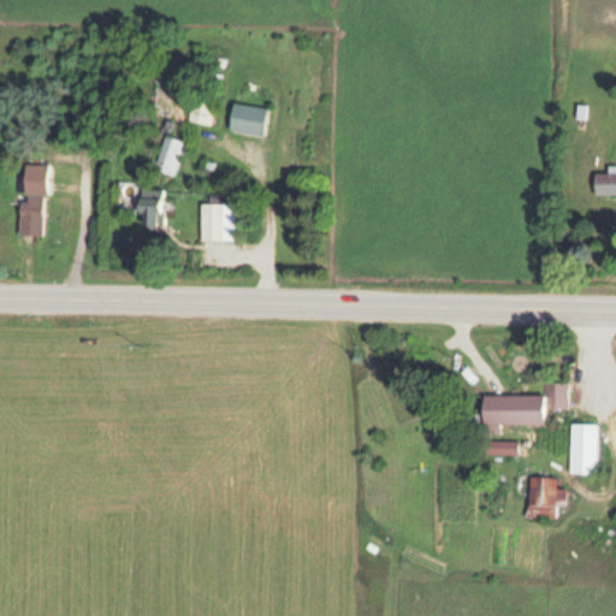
[(188,122),(211,124),(213,101),(190,99),(188,122)]
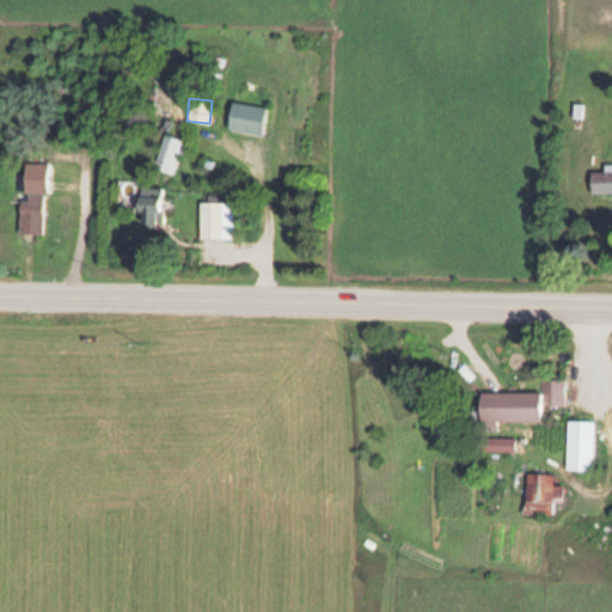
[(261,133),(264,105),(230,102),(227,129),(261,133)]
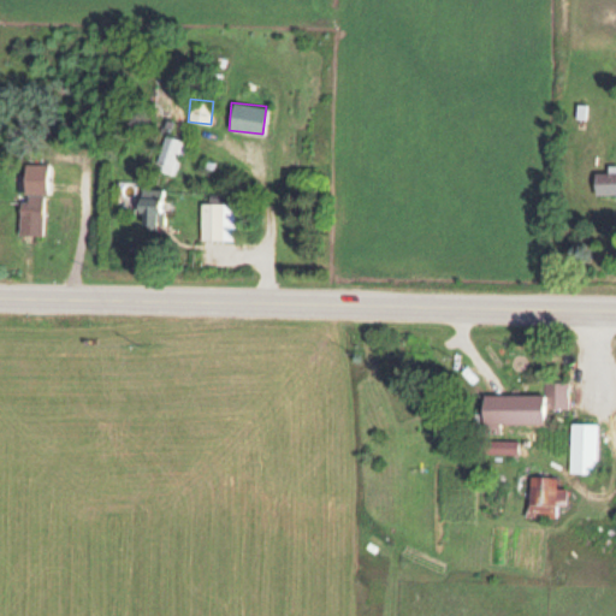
[(172,176),(185,141),(165,134),(153,169),(172,176)]
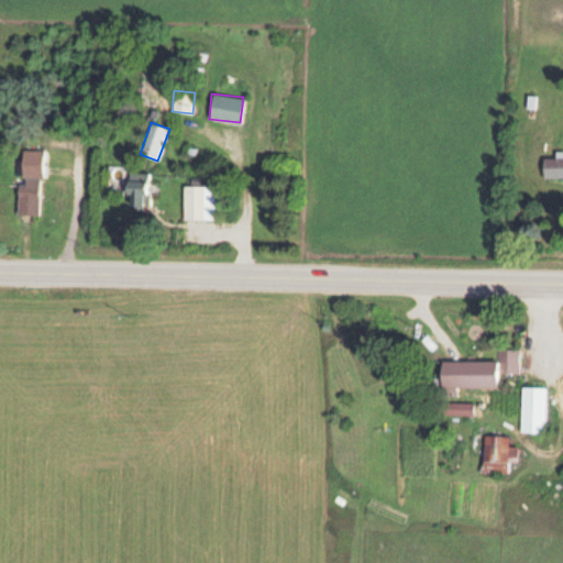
[(542,178),(562,177),(562,157),(542,157),(542,178)]
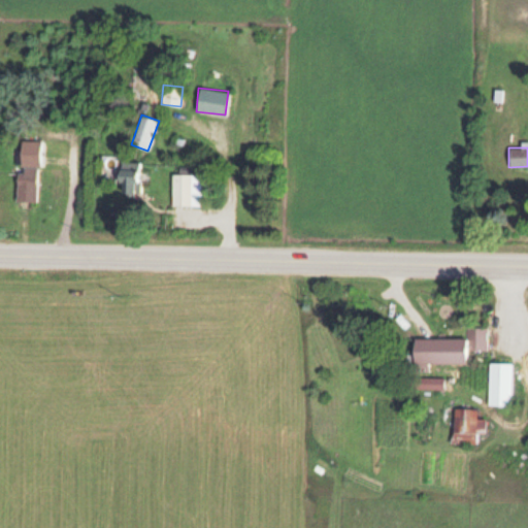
[(139,162),(120,162),(120,195),(139,195),(139,162)]
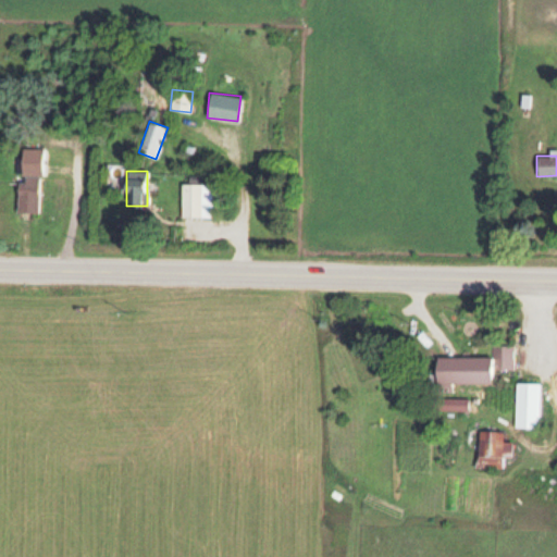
[(38,176),(16,176),(16,212),(38,212),(38,176)]
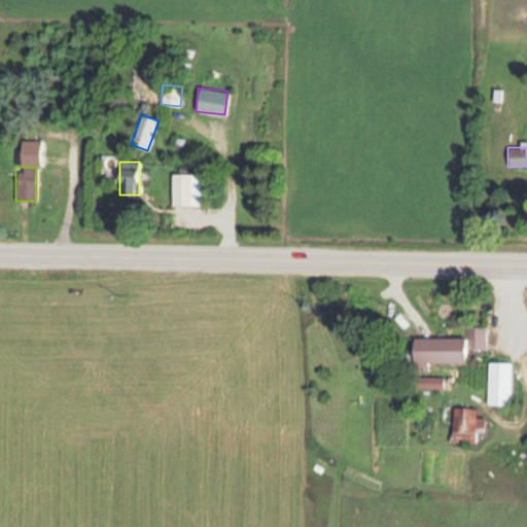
[(201,173),(171,173),(171,205),(201,205),(201,173)]
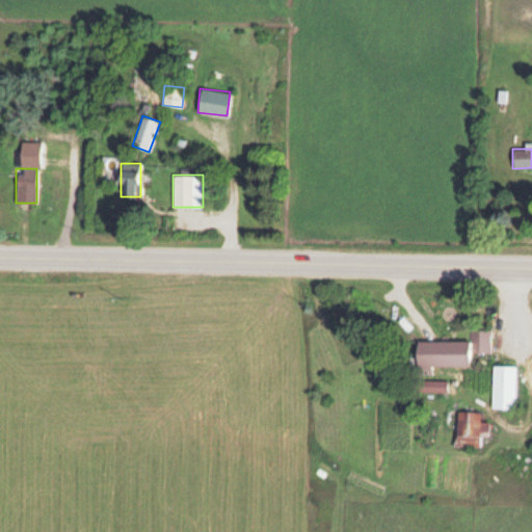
[(469,340),(416,340),(416,372),(432,372),(432,366),(469,366),(469,340)]
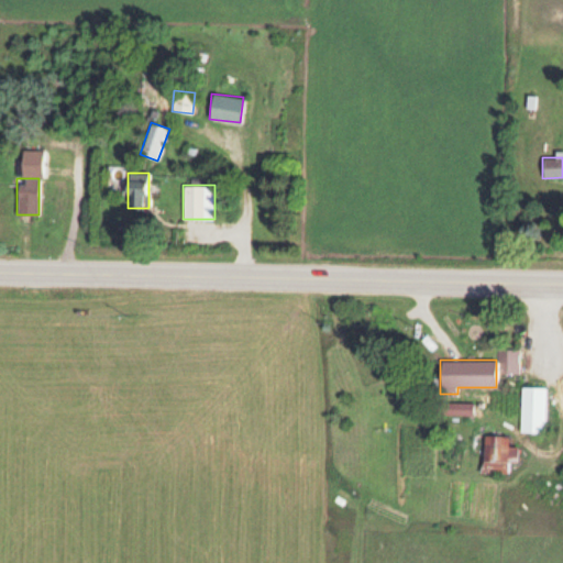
[(520,431),(545,431),(545,386),(520,386),(520,431)]
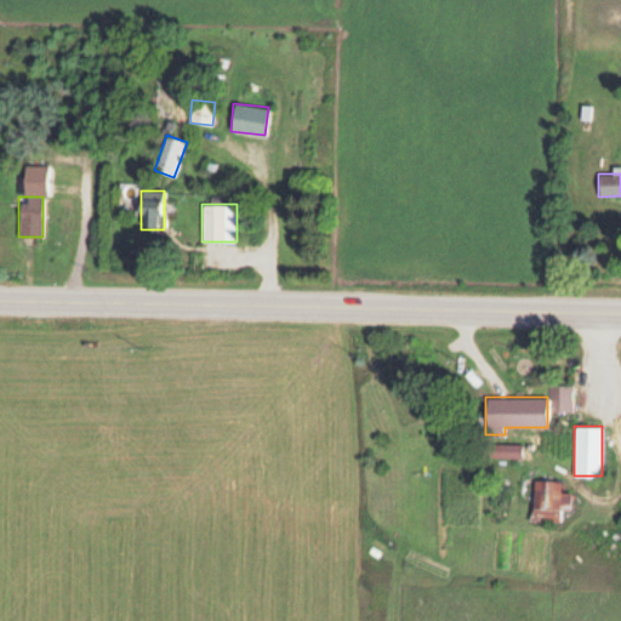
[(560,479),(531,480),(533,520),(560,520),(560,510),(571,510),(571,491),(560,491),(560,479)]
